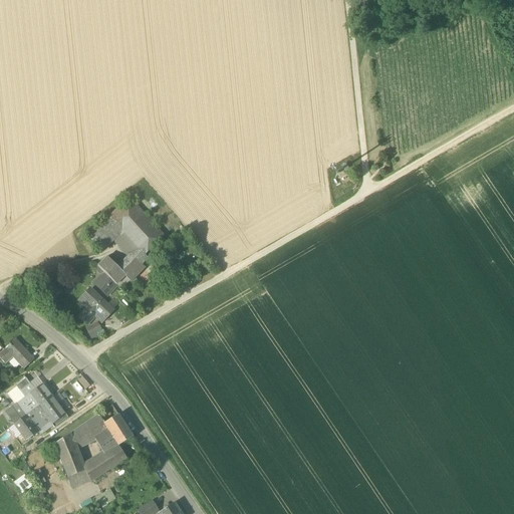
[(129,200),(120,207),(134,222),(142,214),(129,200)]
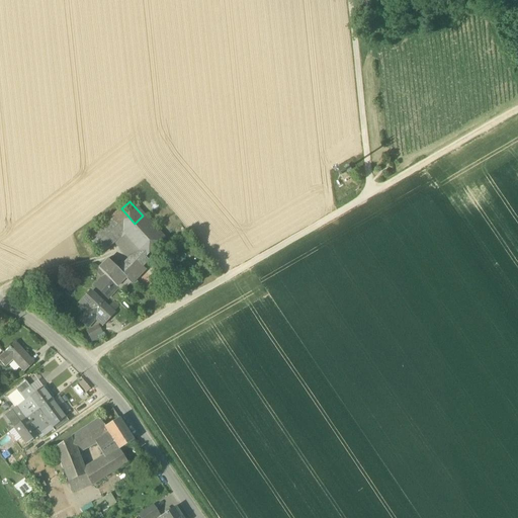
[(121,208),(98,231),(91,238),(88,240),(102,255),(113,245),(122,236),(122,235),(135,224),(121,208)]
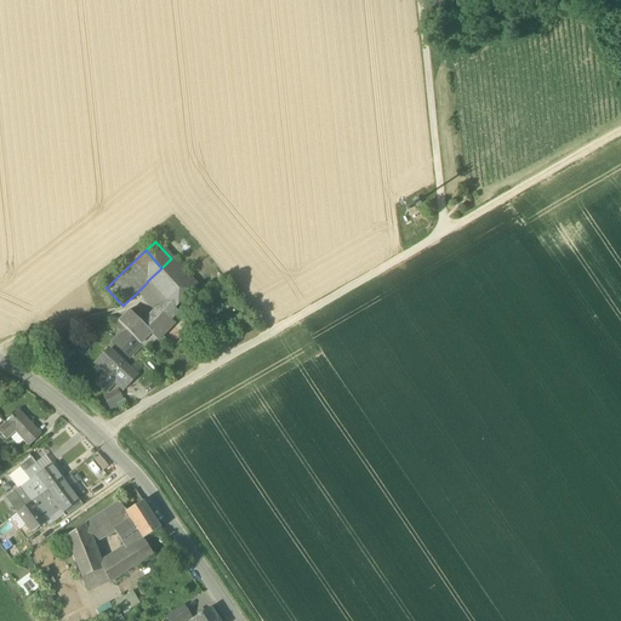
[(171,258),(161,268),(147,281),(147,283),(164,301),(174,312),(197,286),(171,258)]
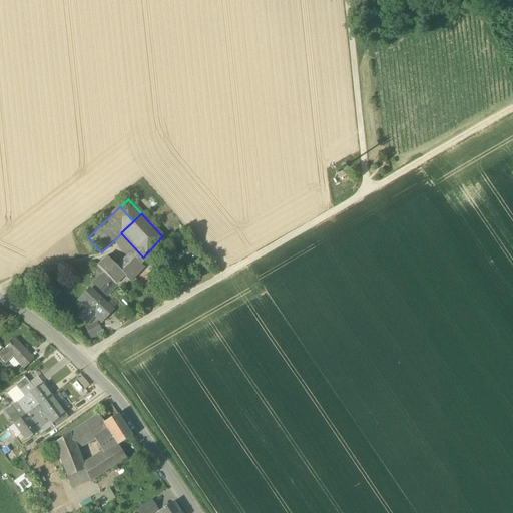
[(85,229),(90,235),(97,228),(92,222),(85,229)]
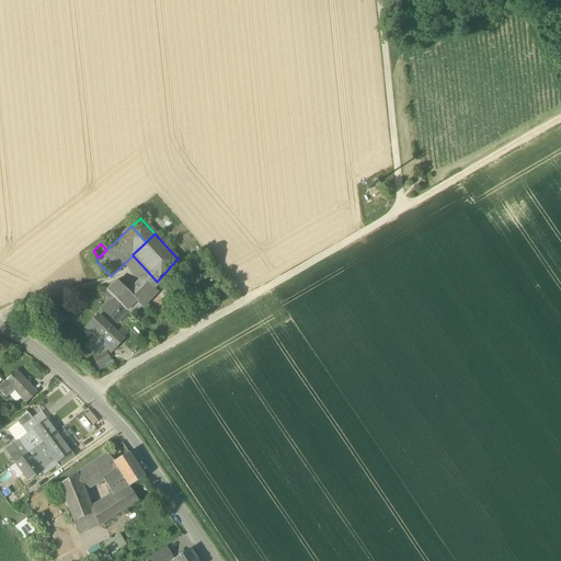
[(148,272),(133,255),(123,265),(138,282),(142,278),(148,272)]
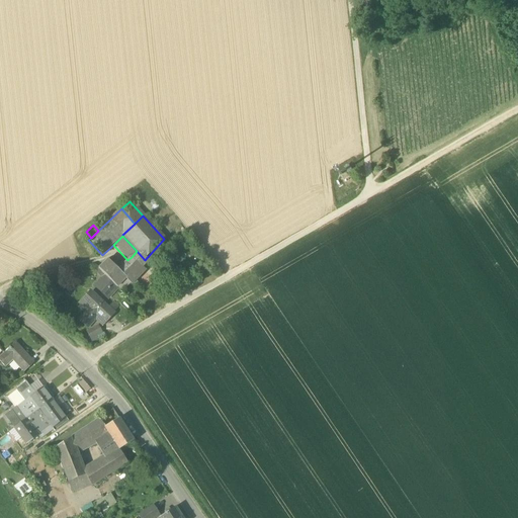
[(140,265),(145,260),(137,251),(132,257),(140,265)]
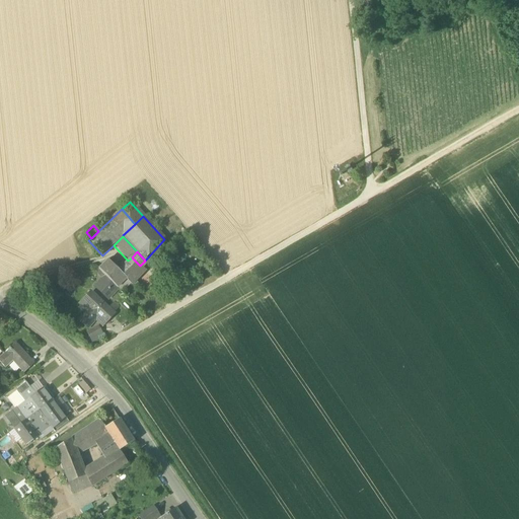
[(145,272),(140,266),(132,257),(128,261),(119,271),(127,280),(126,281),(131,285),(132,286),(145,272)]
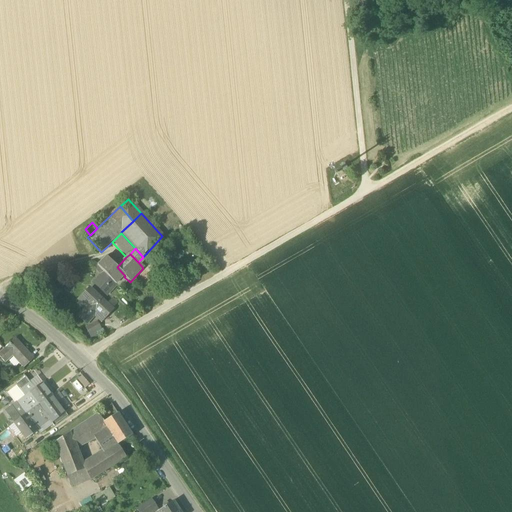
[(98,266),(105,273),(116,285),(124,277),(125,276),(117,267),(107,257),(98,266)]
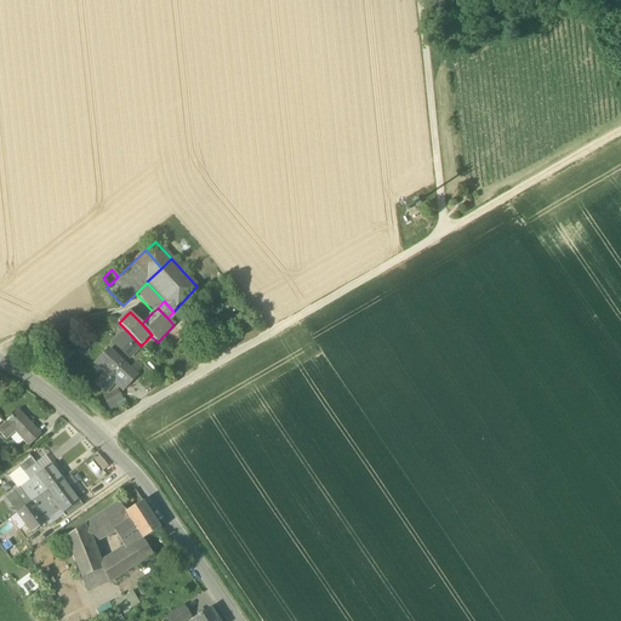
[(127,331),(119,323),(114,326),(123,336),(127,331)]
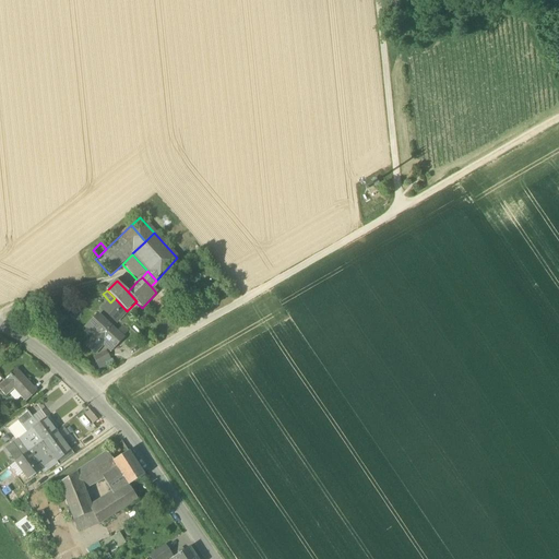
[(127,311),(115,298),(110,302),(103,309),(117,322),(127,311)]
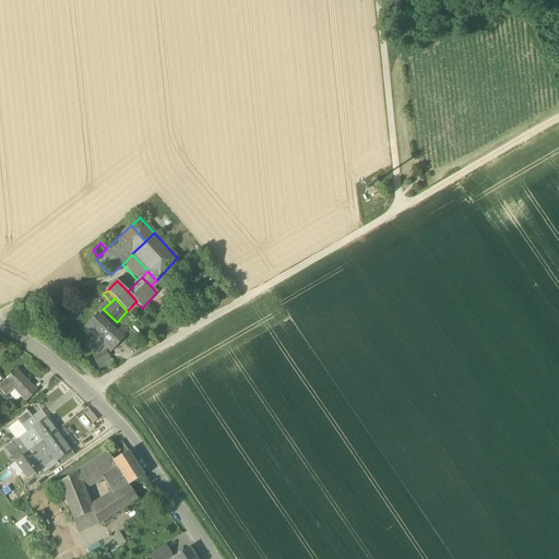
[(135,302),(127,311),(132,317),(141,307),(135,302)]
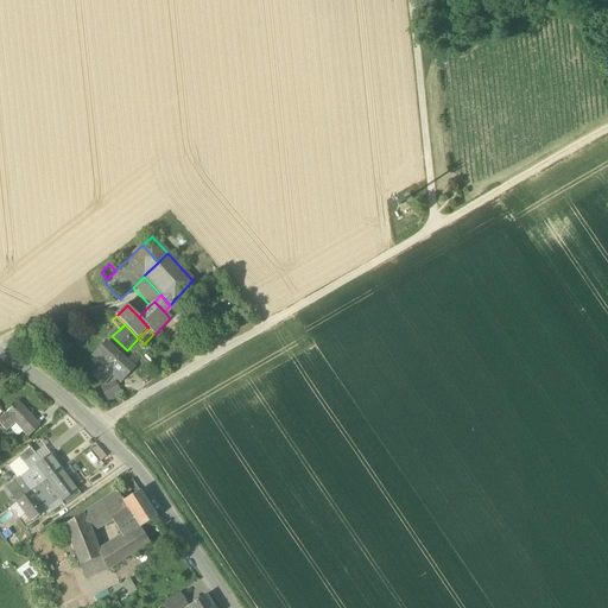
[(42,347),(56,361),(65,352),(51,337),(42,347)]
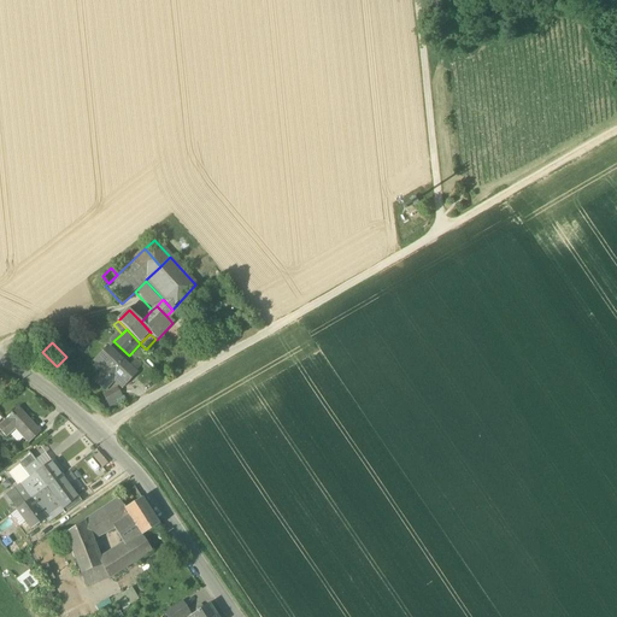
[(118,362),(119,360),(109,348),(106,351),(118,362)]
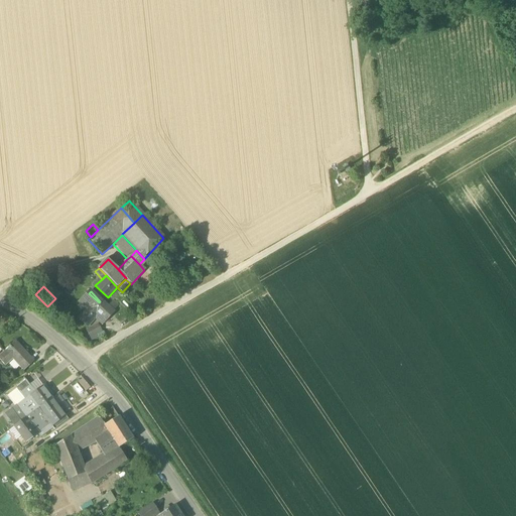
[(80,303),(88,310),(96,317),(102,324),(113,312),(107,307),(103,303),(100,301),(99,302),(89,293),(80,303)]
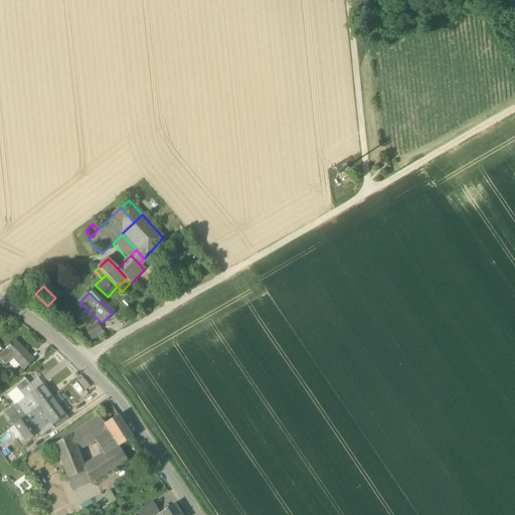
[(107,307),(113,312),(119,306),(113,300),(107,307)]
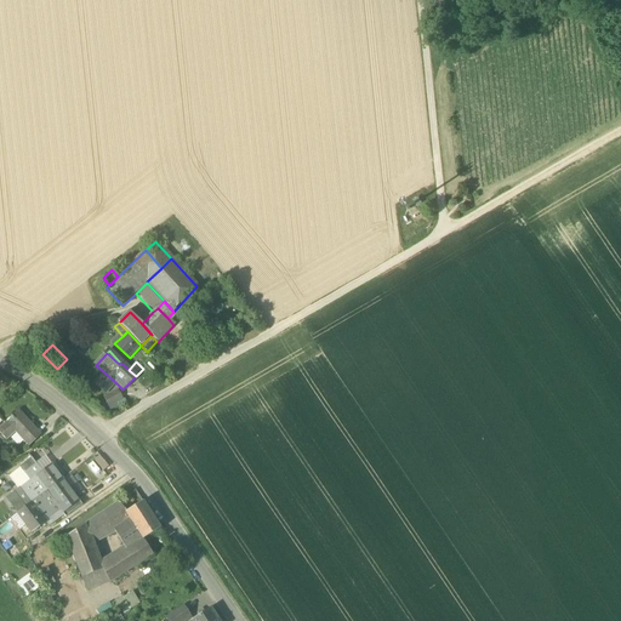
[(106,393),(115,382),(106,374),(95,383),(106,393)]
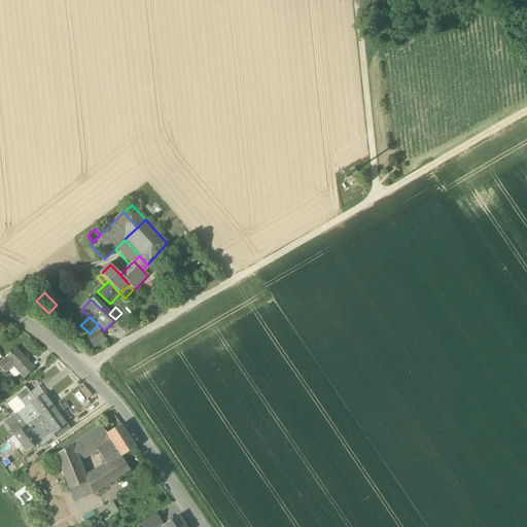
[(106,343),(100,330),(88,338),(94,349),(106,343)]
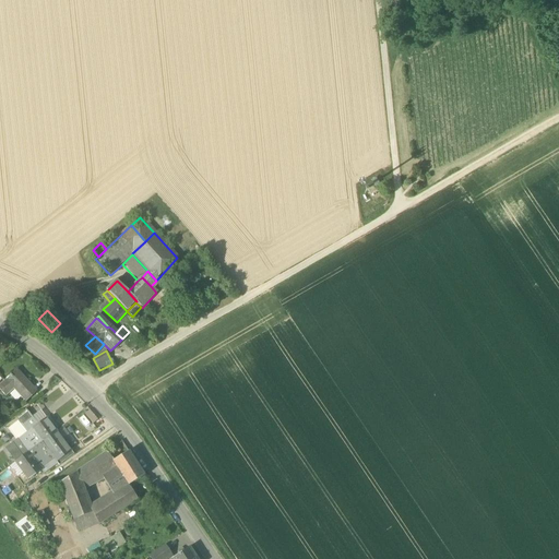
[(13,389),(25,402),(37,392),(16,370),(0,384),(0,390),(6,396),(13,389)]
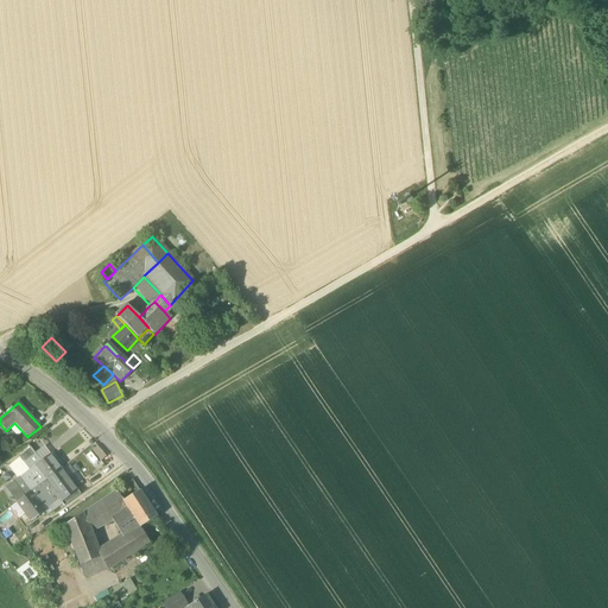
[(93,453),(101,462),(107,457),(97,447),(92,451),(93,453)]
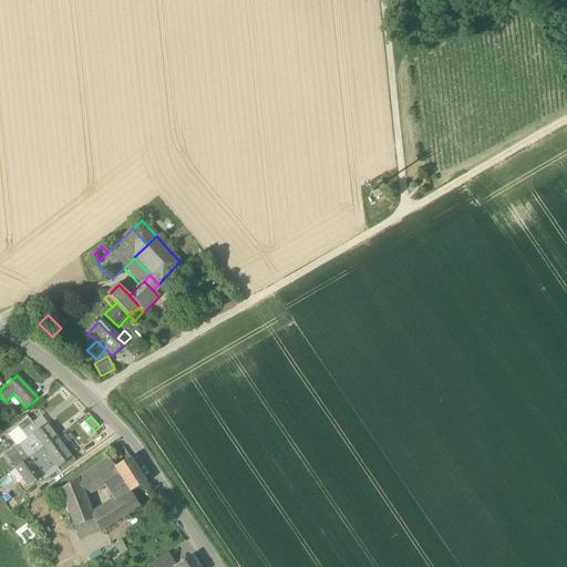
[(18,426),(23,432),(33,424),(28,419),(18,426)]
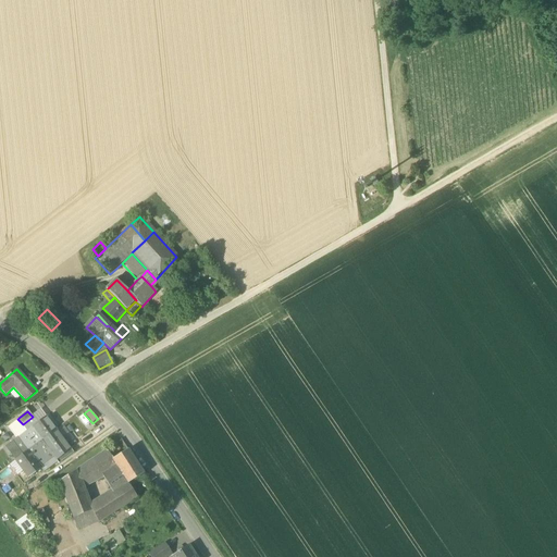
[(83,417),(90,425),(93,423),(85,415),(83,417)]
